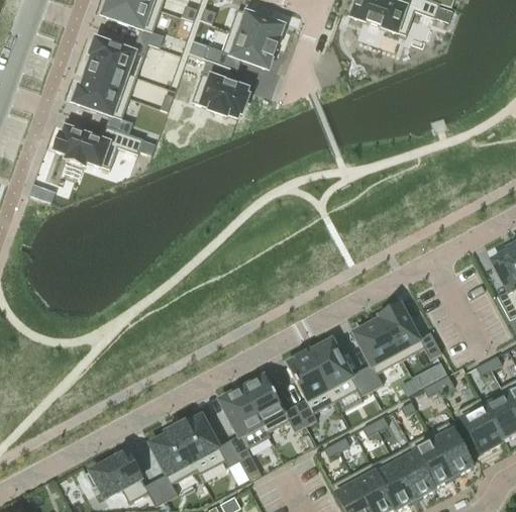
[(106,0),(102,11),(103,12),(103,14),(140,27),(136,39),(148,43),(160,47),(164,35),(152,31),(161,9),(134,0),(108,0),(106,0)]
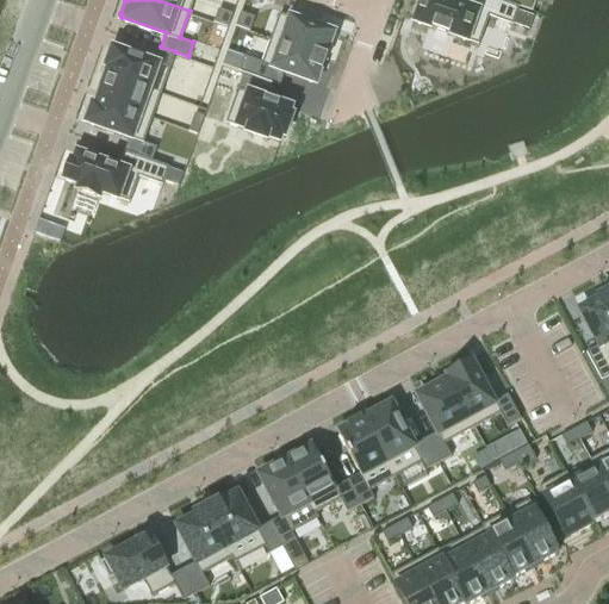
[(159,0),(190,11),(193,0),(159,0)]
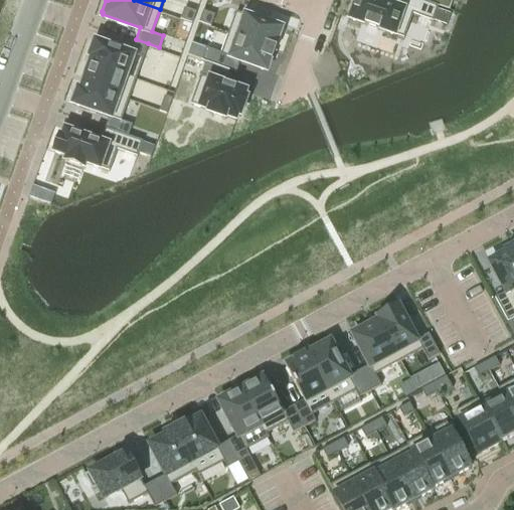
[(351,10),(350,15),(365,21),(379,27),(379,26),(404,34),(412,10),(433,18),(439,2),(433,0),(397,0),(396,3),(387,0),(353,0),(350,10),(351,10)]
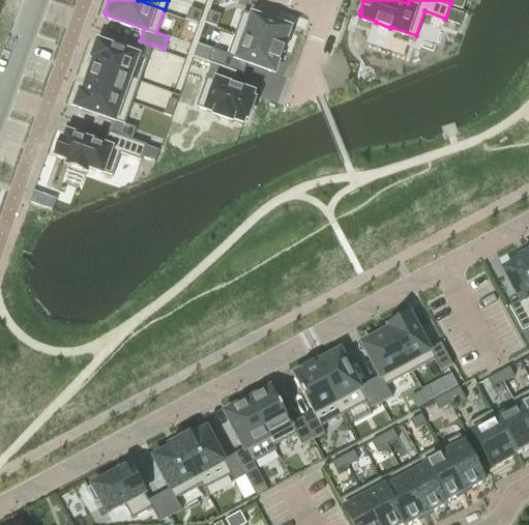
[(190,4),(185,17),(198,21),(202,9),(190,4)]
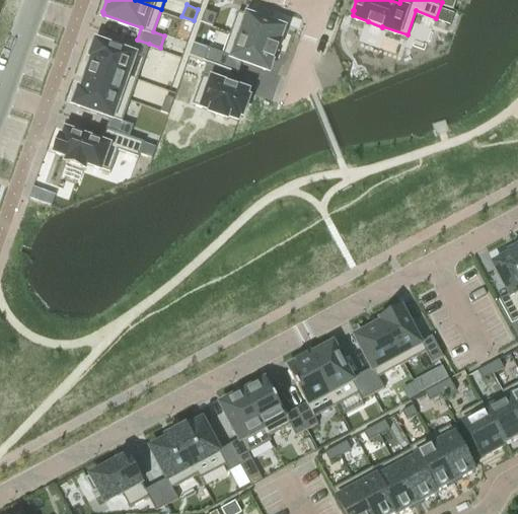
[(205,7),(201,19),(212,23),(217,12),(205,7)]
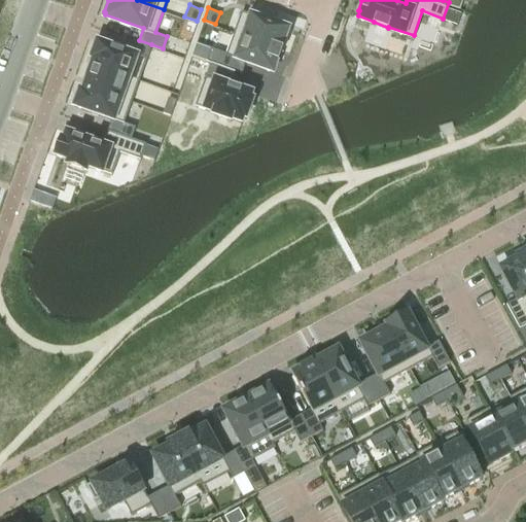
[(242,8),(234,31),(282,47),(282,46),(287,31),(286,31),(288,25),(276,21),(276,20),(265,15),(264,16),(242,8)]
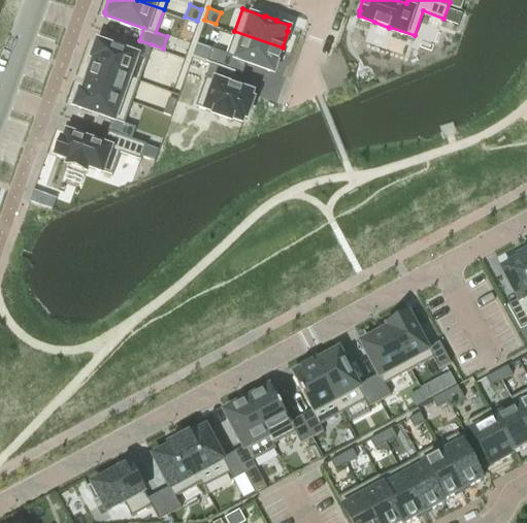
[(234,31),(222,64),(234,68),(238,57),(273,69),(277,58),(278,58),(283,47),(234,31)]
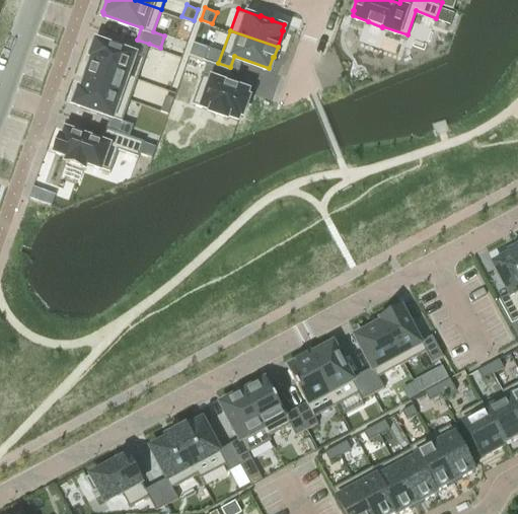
[(96,38),(90,54),(92,54),(92,56),(90,60),(137,76),(149,44),(137,40),(133,51),(96,38)]
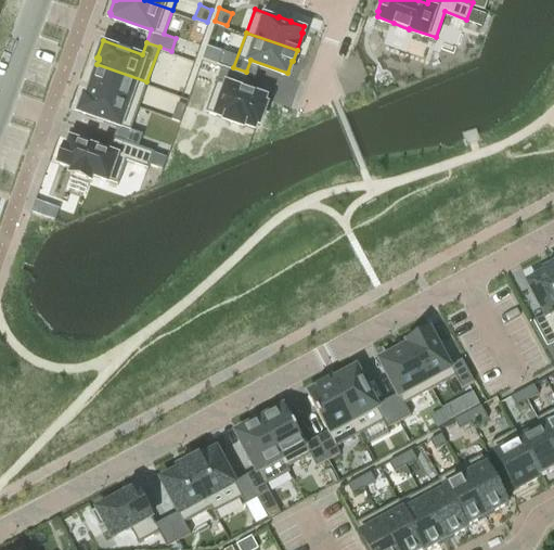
[(222,63),(206,109),(226,116),(226,118),(243,125),(244,123),(255,126),(256,120),(259,122),(267,102),(263,101),(266,96),(242,87),(246,72),(233,67),(222,63)]
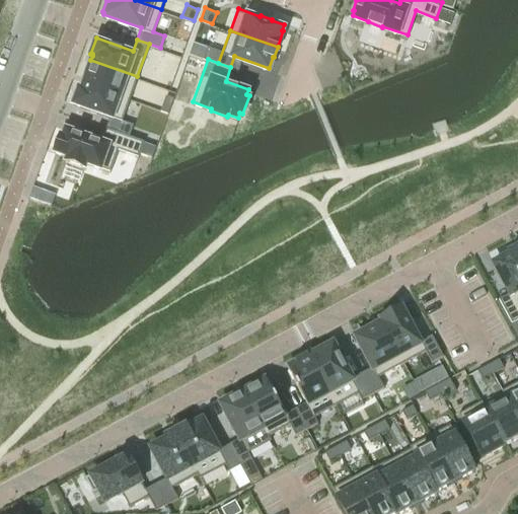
[(90,60),(83,81),(130,97),(137,76),(90,60)]
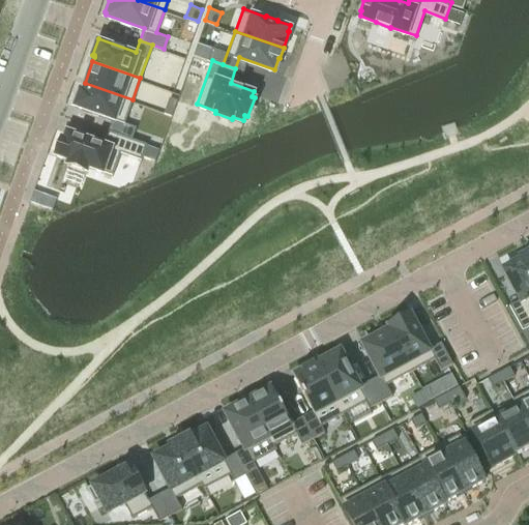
[(81,87),(75,104),(113,117),(109,128),(131,137),(136,125),(124,121),(133,99),(85,83),(83,88),(81,87)]
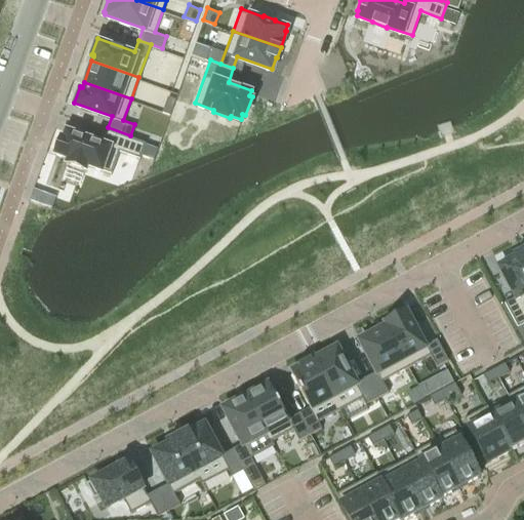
[(168,94),(162,109),(170,112),(175,96),(168,94)]
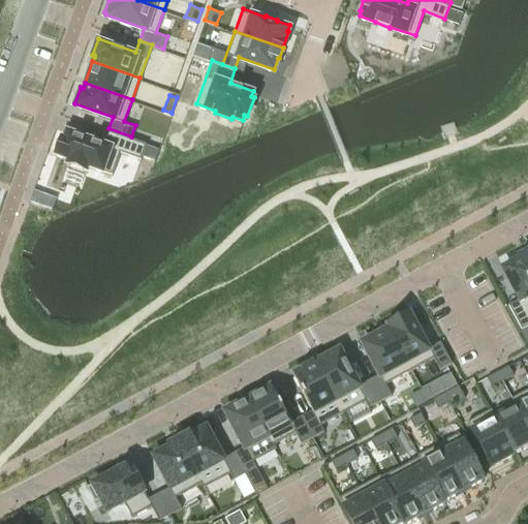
[(60,135),(55,152),(69,157),(67,162),(87,170),(89,164),(113,173),(120,150),(141,157),(147,142),(131,136),(109,128),(103,143),(93,139),(93,137),(83,134),(67,129),(64,136),(60,135)]
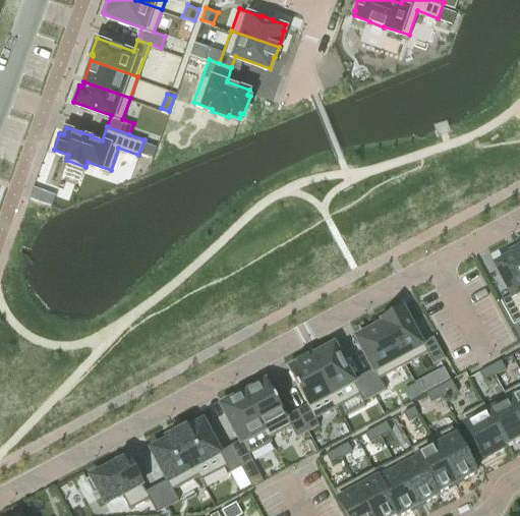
[(510,253),(496,262),(512,292),(501,297),(514,322),(519,319),(519,247),(510,252),(510,253)]
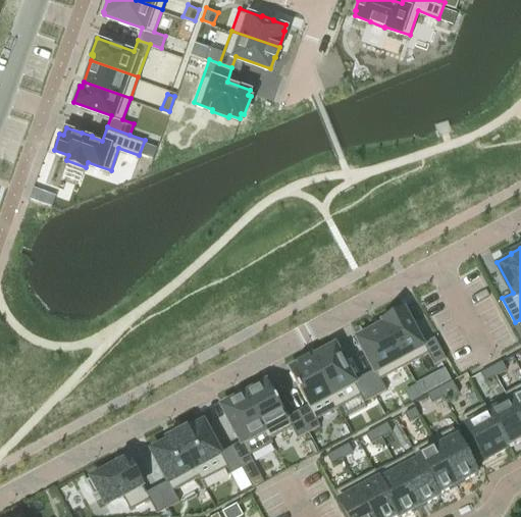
[(386,315),(381,317),(383,322),(406,363),(428,351),(434,361),(446,355),(434,334),(423,341),(416,327),(417,327),(416,325),(415,325),(412,320),(413,320),(412,318),(404,305),(399,308),(398,305),(384,312),(386,315)]
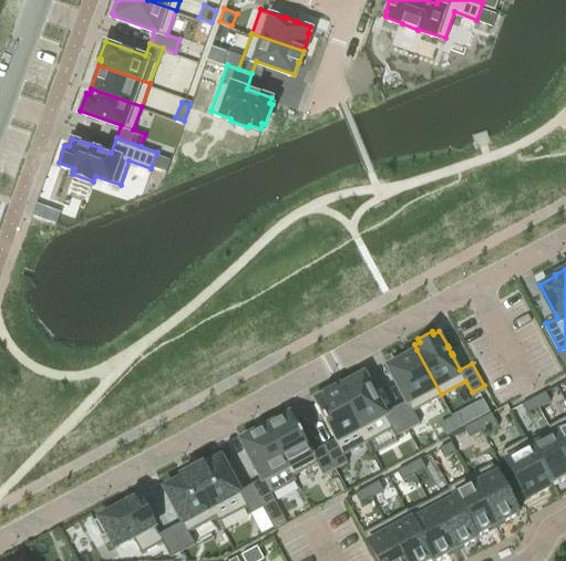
[(393,362),(389,364),(408,397),(395,404),(408,426),(420,421),(413,408),(441,394),(417,350),(408,354),(405,352),(392,360),(393,362)]
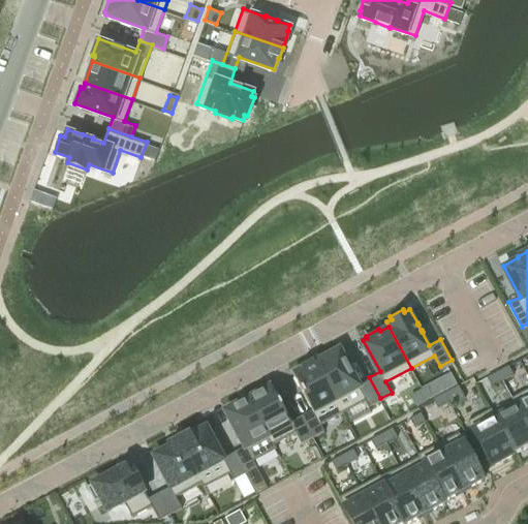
[(323,357),(316,360),(343,410),(366,398),(369,404),(380,398),(369,377),(358,383),(339,348),(337,349),(336,346),(322,353),(323,357)]
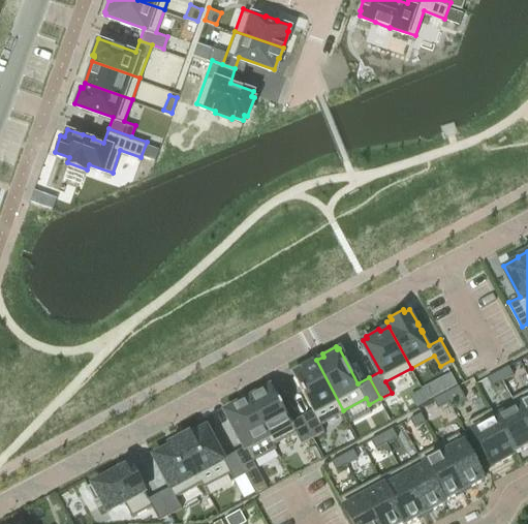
[(302,368),(293,372),(294,374),(293,375),(294,376),(296,376),(299,381),(298,382),(299,383),(300,383),(312,407),(302,413),(313,434),(323,429),(320,422),(343,410),(316,360),(315,361),(313,358),(300,365),(302,368)]
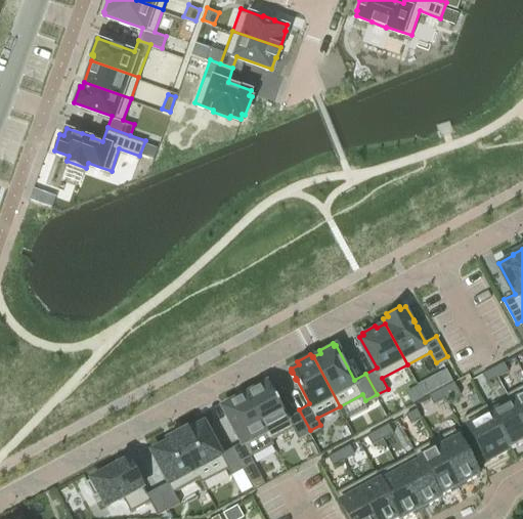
[(504,359),(493,364),(497,374),(509,368),(504,359)]
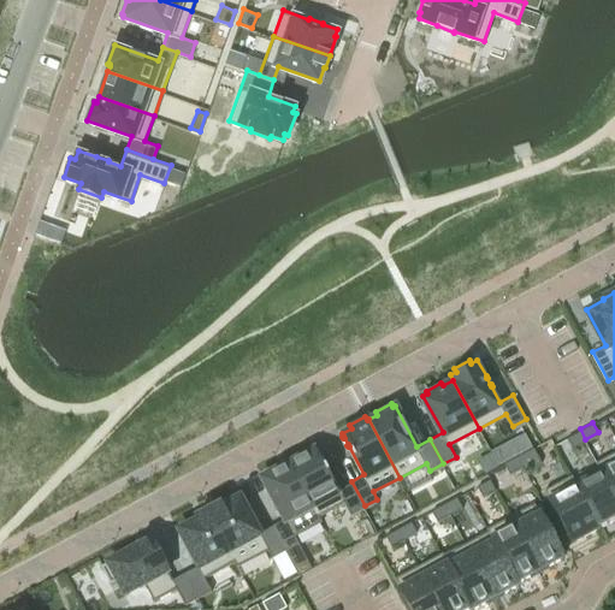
[(580,428),(567,436),(573,445),(585,439),(580,428)]
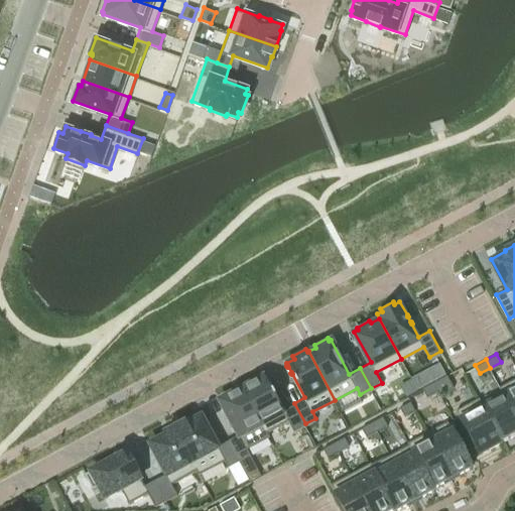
[(447,373),(432,380),(437,389),(439,392),(454,384),(447,373)]
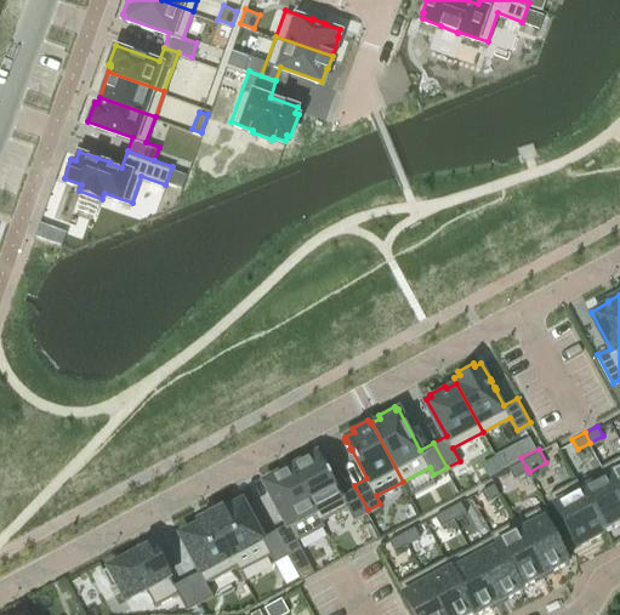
[(307,454),(291,462),(294,465),(293,465),(320,518),(322,518),(347,505),(354,517),(368,510),(354,485),(341,493),(325,463),(326,463),(325,461),(325,462),(322,455),(322,453),(320,454),(319,451),(308,456),(307,454)]
